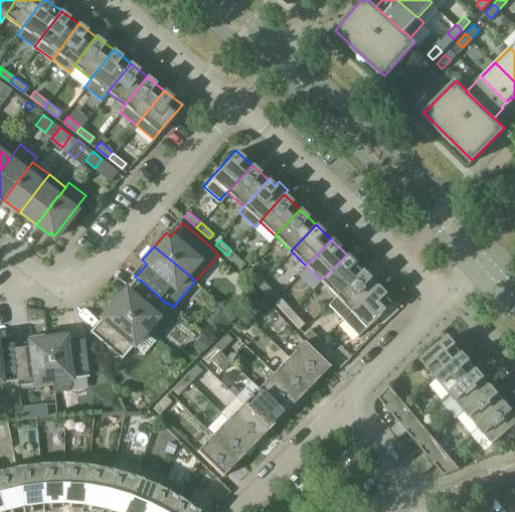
[(244,263),(231,250),(227,256),(239,268),(244,263)]
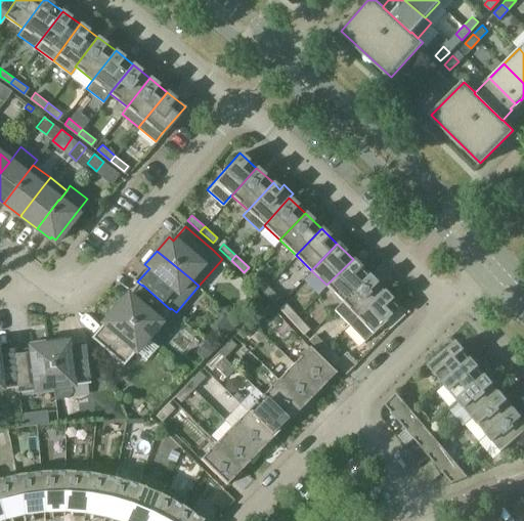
[(342,301),(368,274),(353,259),(326,285),(341,300),(342,301)]
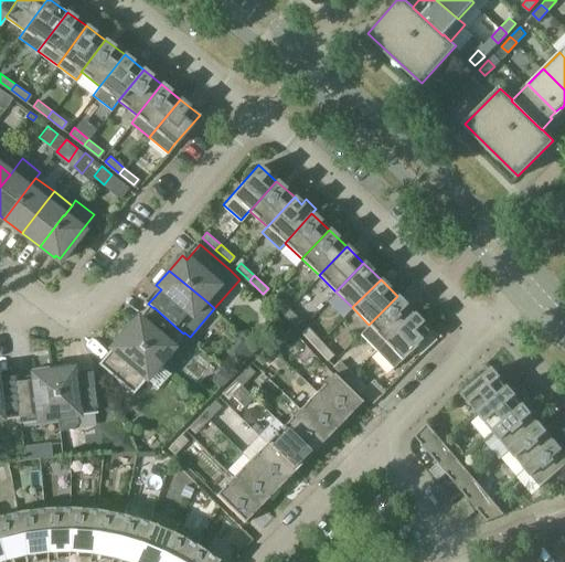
[(269,299),(283,313),(288,307),(275,294),(269,299)]
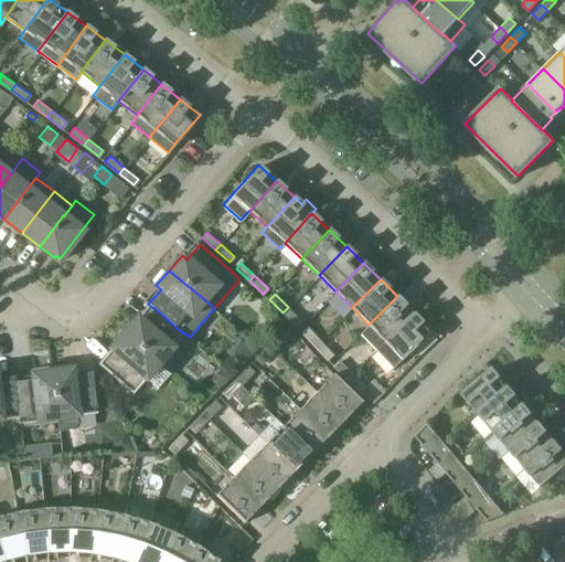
[(376,349),(385,341),(414,314),(397,296),(369,325),(368,324),(360,331),(376,349)]
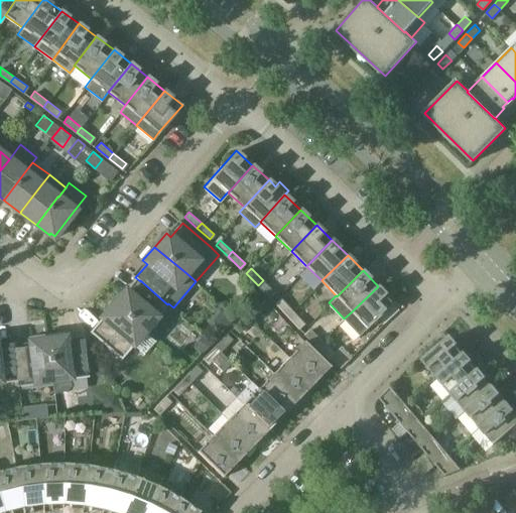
[(140,280),(140,281),(129,293),(125,289),(113,303),(154,339),(178,311),(173,307),(168,303),(167,304),(140,280)]
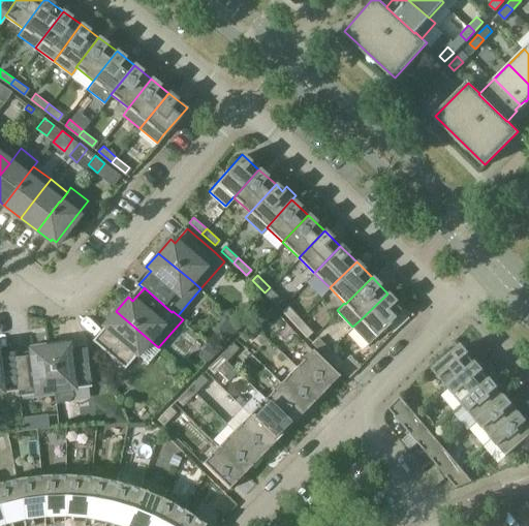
[(282,299),(270,287),(265,292),(277,304),(282,299)]
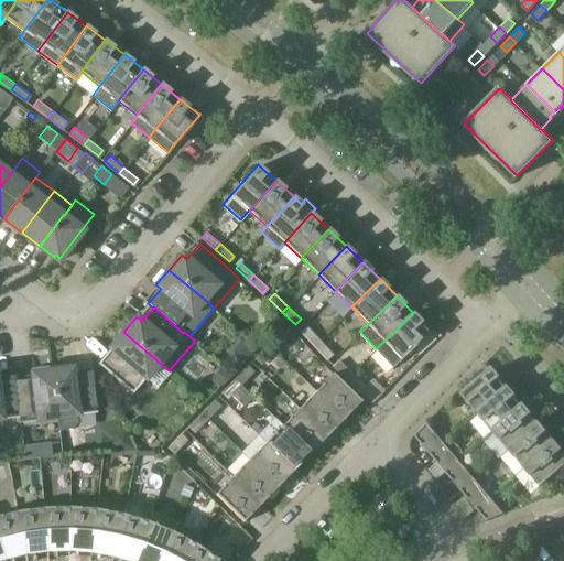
[(272,332),(283,321),(269,308),(263,313),(263,324),(272,332)]
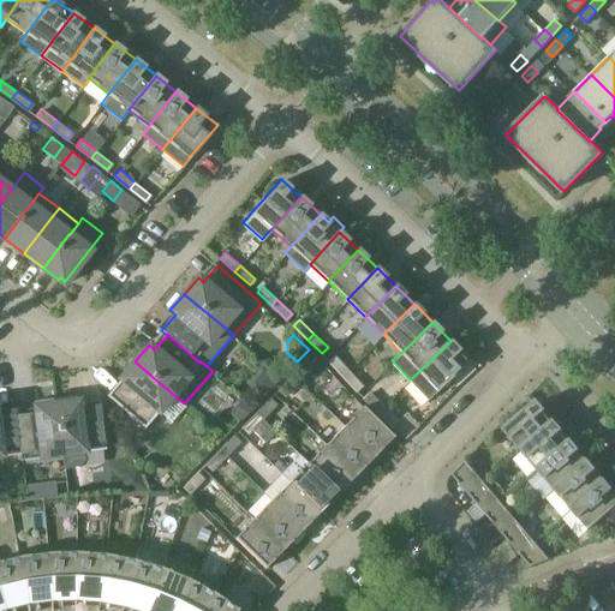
[(469,360),(451,341),(419,371),(410,379),(428,399),(436,389),(437,390),(469,360)]
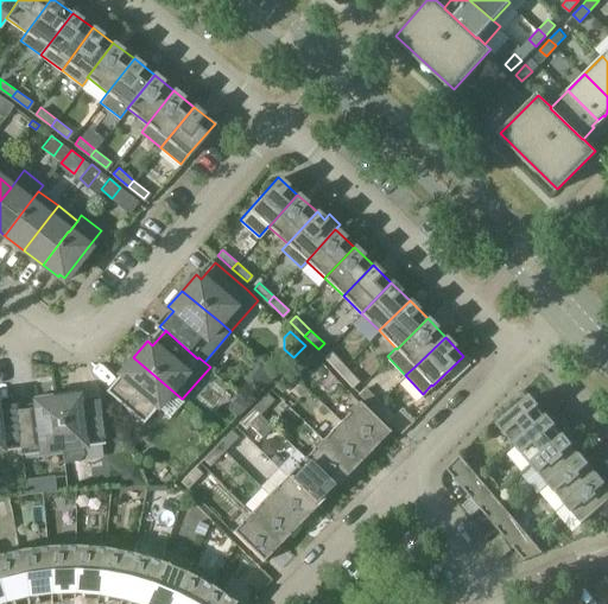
[(325,356),(339,370),(344,366),(331,351),(325,356)]
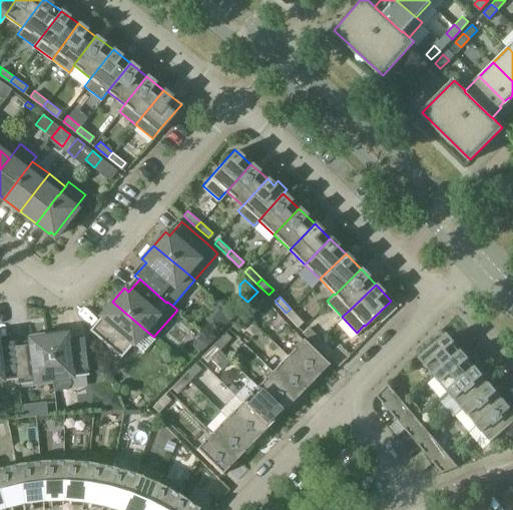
[(255,301),(244,313),(249,317),(261,306),(255,301)]
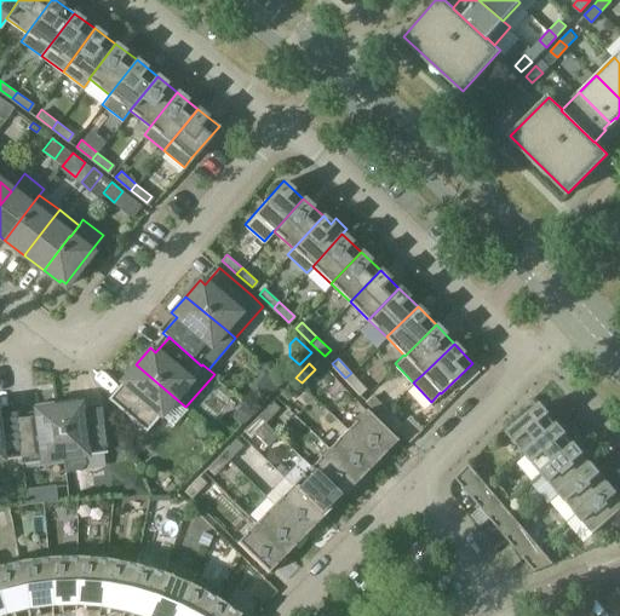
[(127,385),(113,402),(145,430),(160,413),(173,424),(187,408),(185,407),(136,364),(122,381),(127,385)]
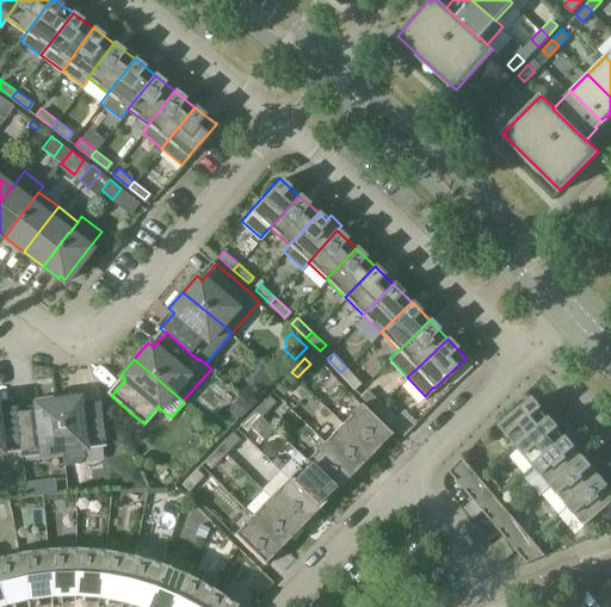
[(279,376),(265,363),(251,378),(264,390),(279,376)]
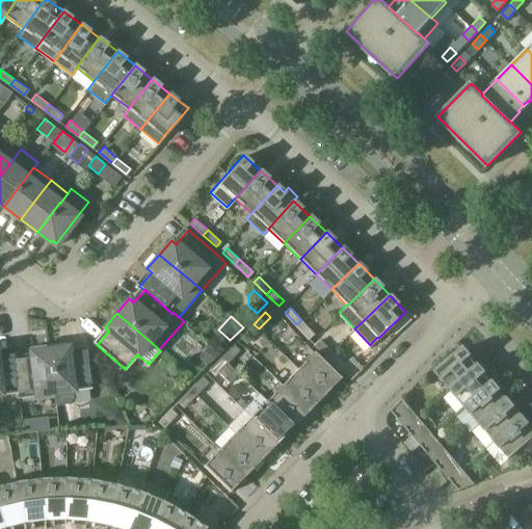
[(313,333),(301,320),(296,324),(308,338),(313,333)]
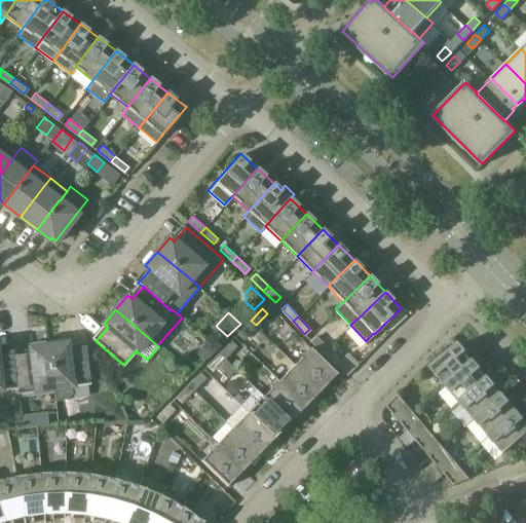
[(256,325),(251,321),(238,333),(243,337),(256,325)]
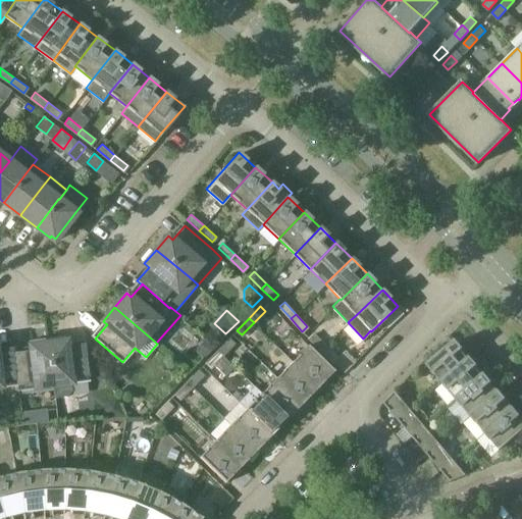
[(308,338),(320,349),(325,344),(313,332),(308,338)]
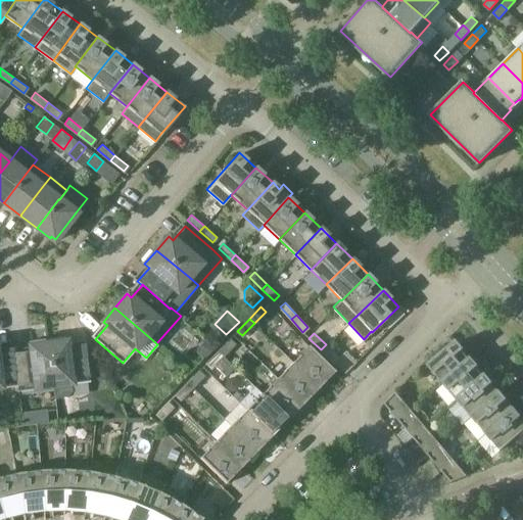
[(230,338),(219,350),(223,355),(235,343),(230,338)]
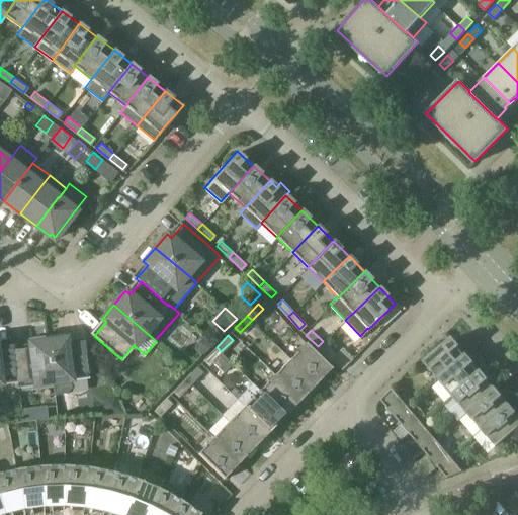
[(425,360),(439,377),(467,354),(452,337),(425,360)]
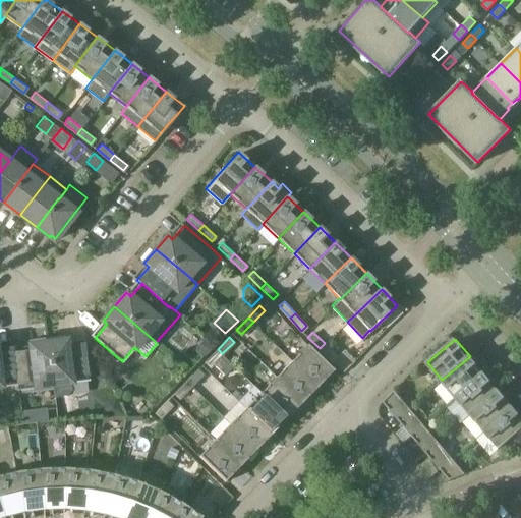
[(66,340),(48,342),(53,384),(55,396),(66,394),(71,388),(70,382),(90,380),(84,343),(66,346),(66,340)]
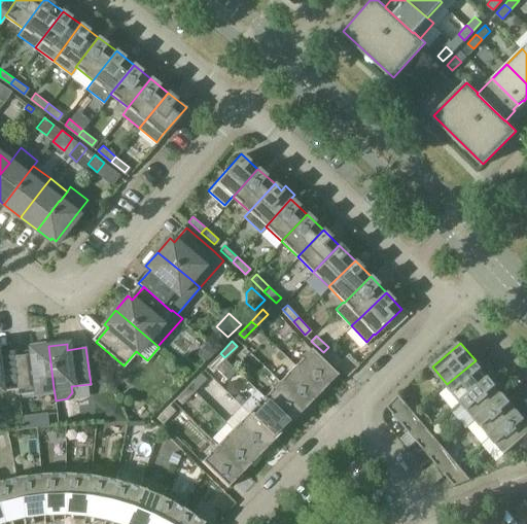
[(31,354),(14,357),(13,357),(18,387),(16,387),(18,393),(54,388),(48,346),(30,349),(31,354)]
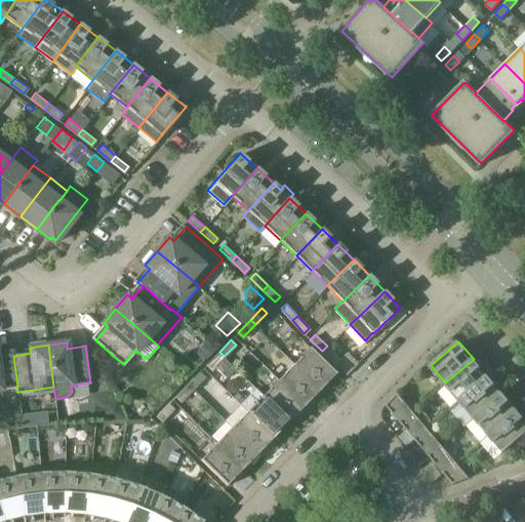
[(339,358),(327,346),(322,351),(334,363),(339,358)]
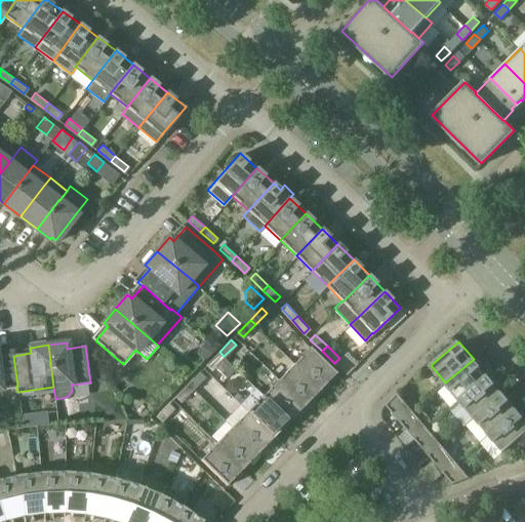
[(310,347),(294,363),(320,389),(336,372),(310,347)]
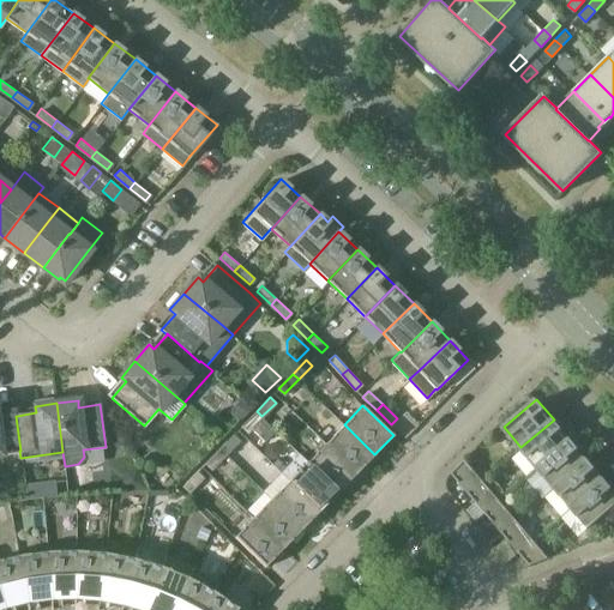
[(16,416),(17,416),(16,409),(0,410),(0,453),(19,451),(20,451),(16,416)]
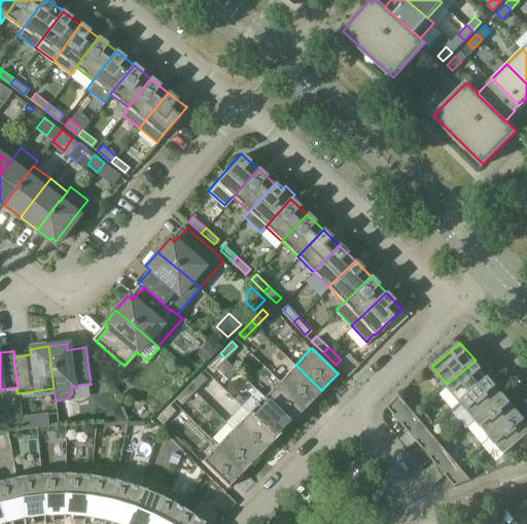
[(224,357),(220,353),(208,365),(213,370),(224,357)]
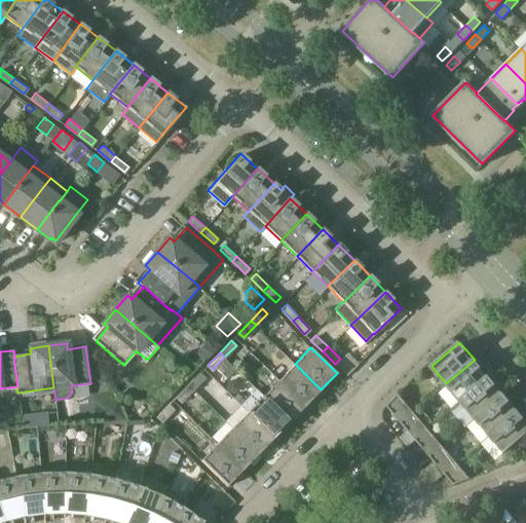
[(489,376),(475,360),(446,383),(460,401),(489,376)]
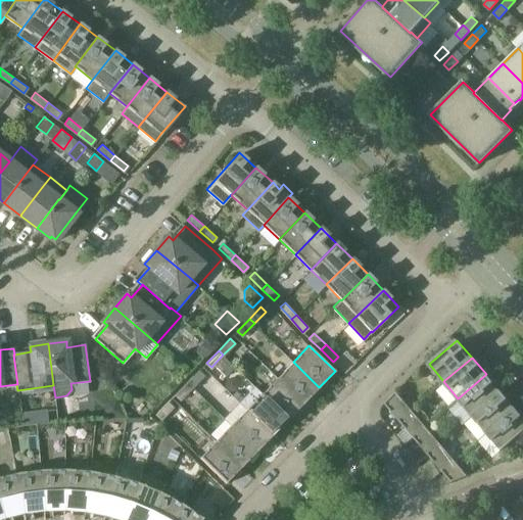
[(99,362),(91,366),(97,377),(105,374),(99,362)]
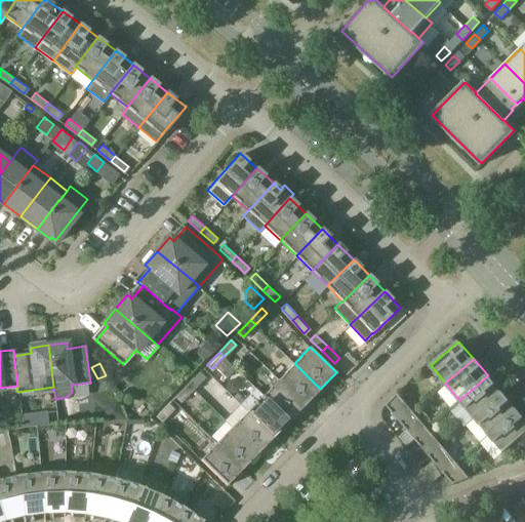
[(305,404),(320,389),(294,363),(278,378),(305,404)]
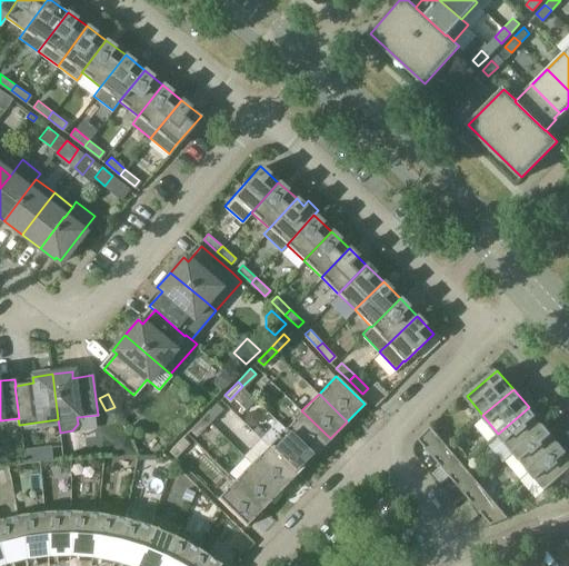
[(217,403),(203,416),(209,420),(222,407),(217,403)]
